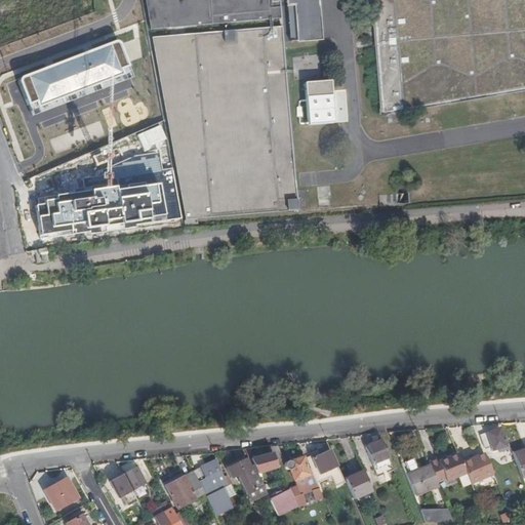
[(145,0),(151,31),(283,19),(283,25),(289,24),(291,41),(321,39),(317,0),(145,0)]
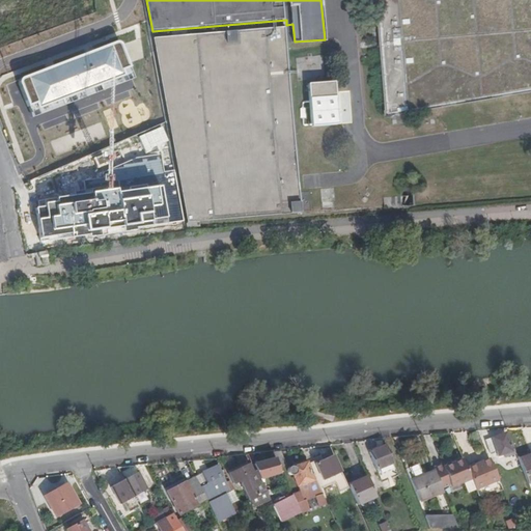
[(387,108),(387,114),(394,113),(395,121),(419,119),(418,109),(530,88),(530,0),(378,0),(388,108),(387,108)]
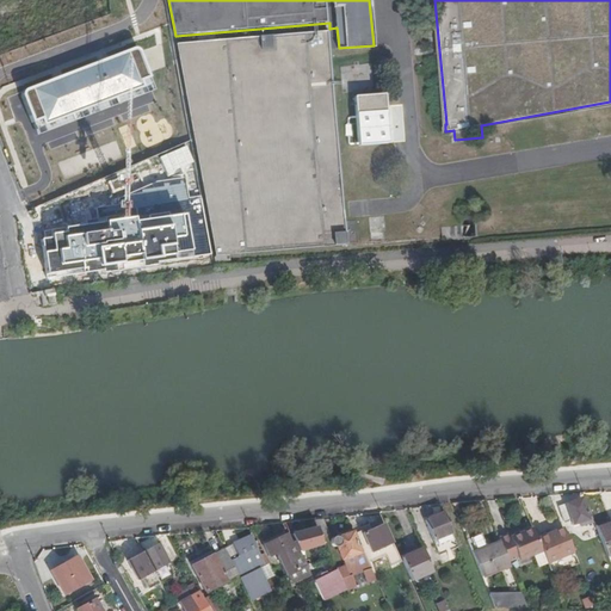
[(19,92),(129,50),(119,24),(17,62),(14,60),(10,62),(11,65),(8,66),(19,92)]
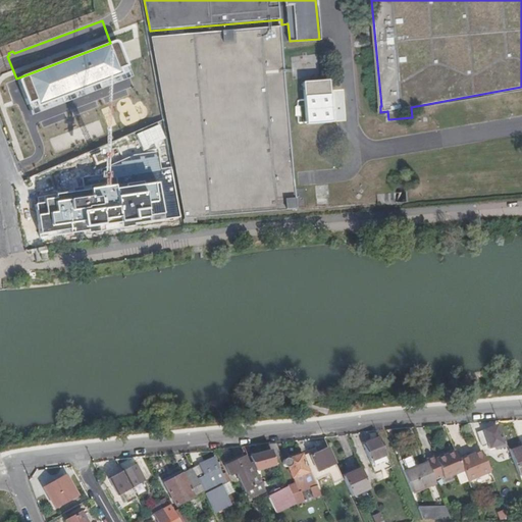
[(184,219),(260,213),(261,213),(297,207),(295,190),(281,28),(152,39),(184,219)]
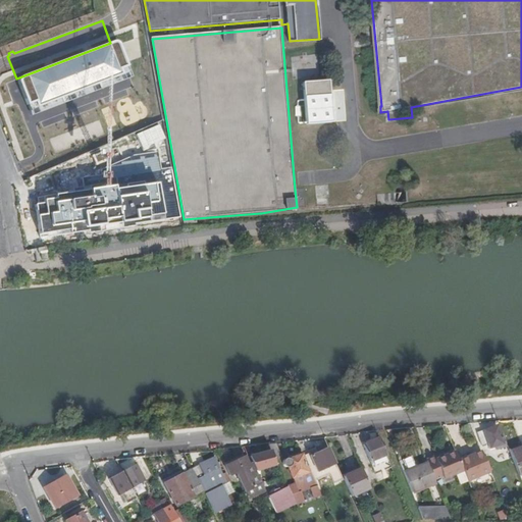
[(153,61),(149,41),(144,42),(148,62),(153,61)]
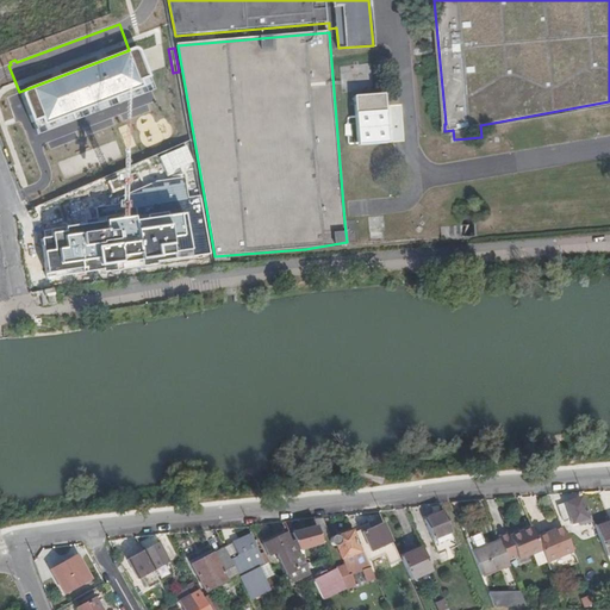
[(186,130),(178,75),(144,81),(155,136),(186,130)]
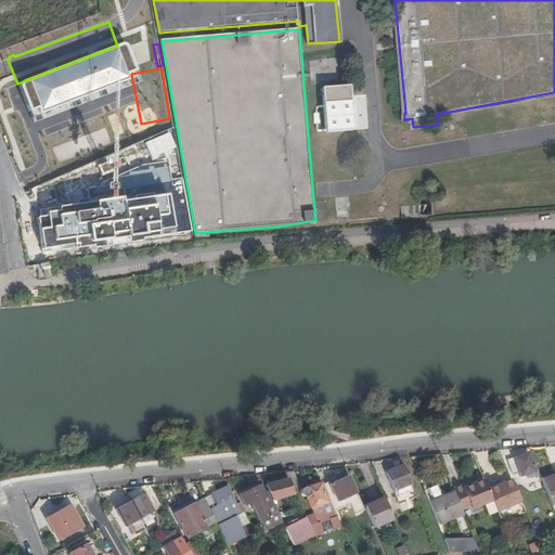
[(353,130),(350,86),(322,88),(326,132),(353,130)]
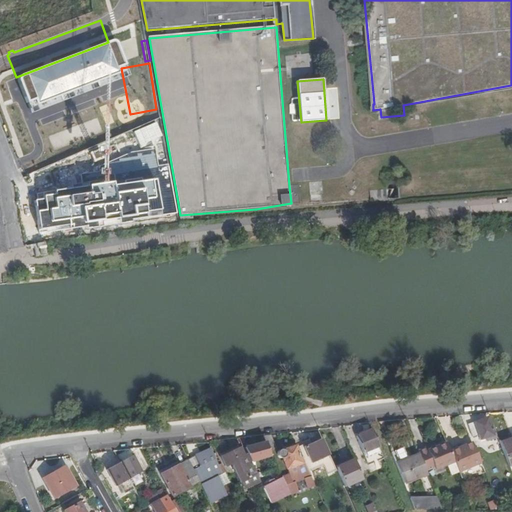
[(131,117),(132,129),(160,118),(159,111),(145,113),(145,115),(131,117)]
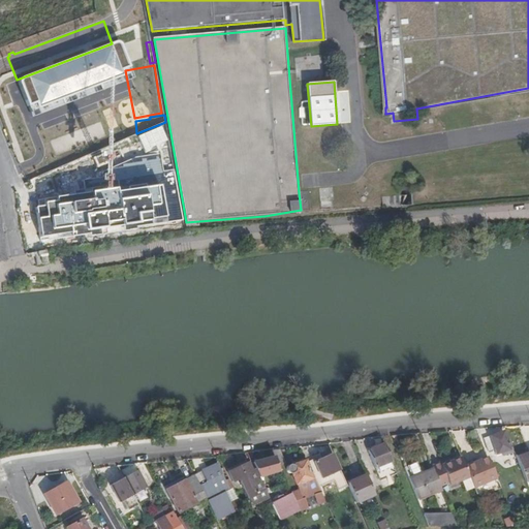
[(435,116),(425,118),(427,129),(437,127),(435,116)]
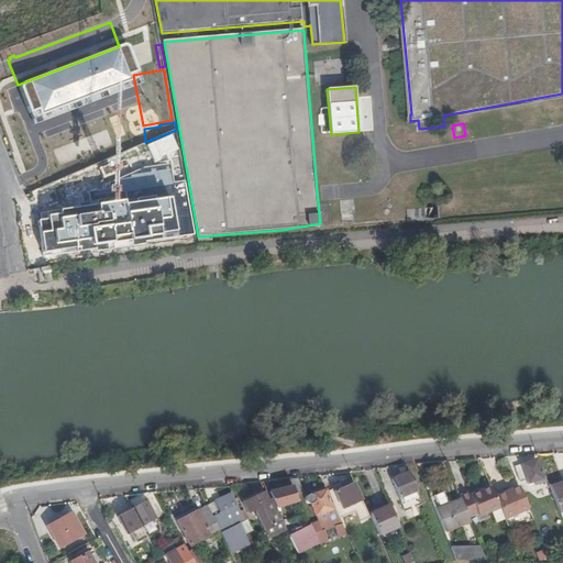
[(146,144),(176,131),(176,130),(145,142),(146,144)]
